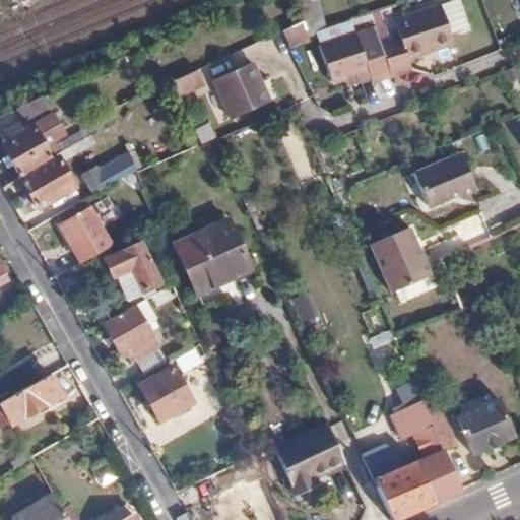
[(445,0),(439,2),(446,33),(466,27),(458,0),(445,0)]
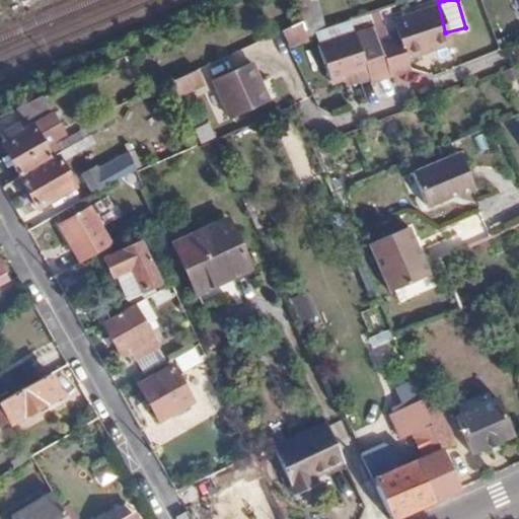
[(358,81),(360,88),(362,92),(402,77),(397,65),(441,48),(427,10),(381,28),(387,45),(367,52),(361,36),(306,58),(321,95),(336,90),(358,81)]
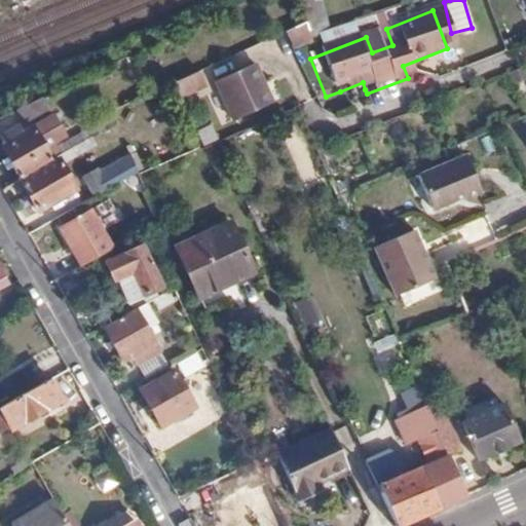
[(312,37),(307,21),(298,25),(302,41),(313,38),(312,37)]
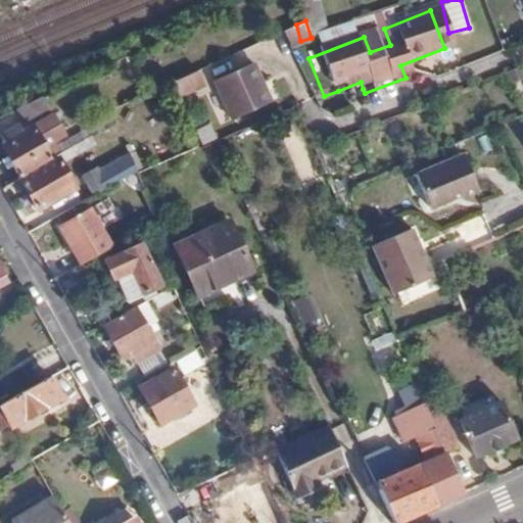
[(250,64),(212,82),(229,120),(268,103),(250,64)]
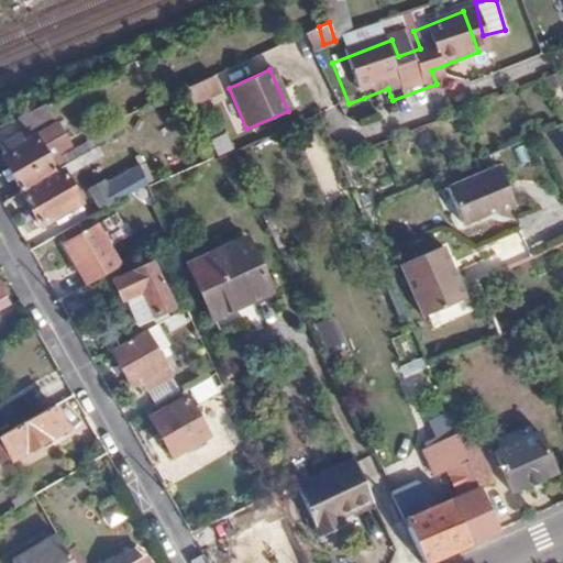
[(213,76),(181,90),(188,106),(220,92),(213,76)]
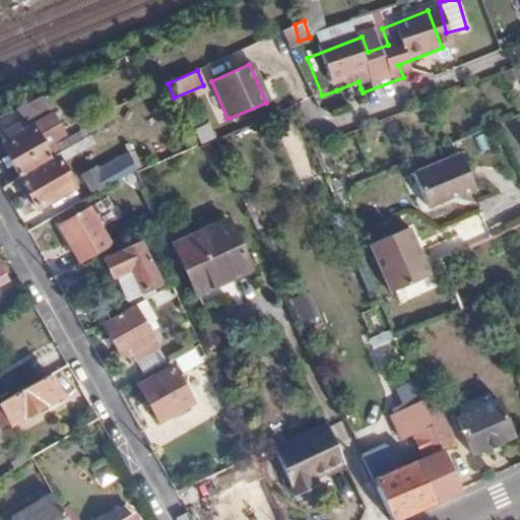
[(338,96),(361,88),(359,81),(336,90),(338,96)]
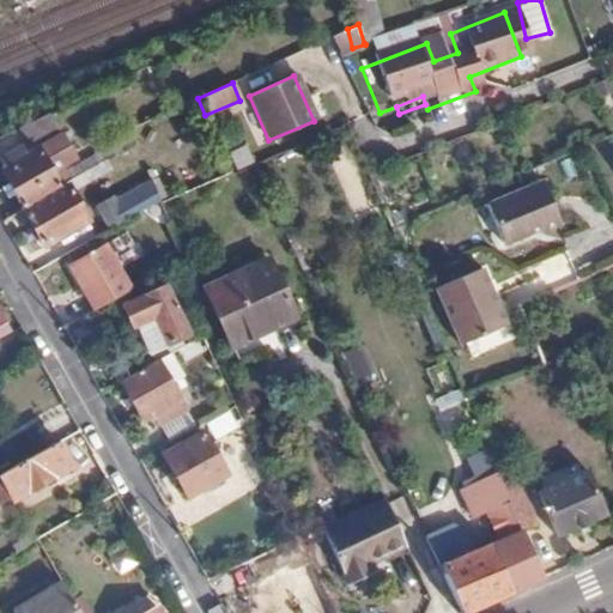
[(47,115),(19,128),(23,141),(25,146),(34,143),(54,133),(47,115)]
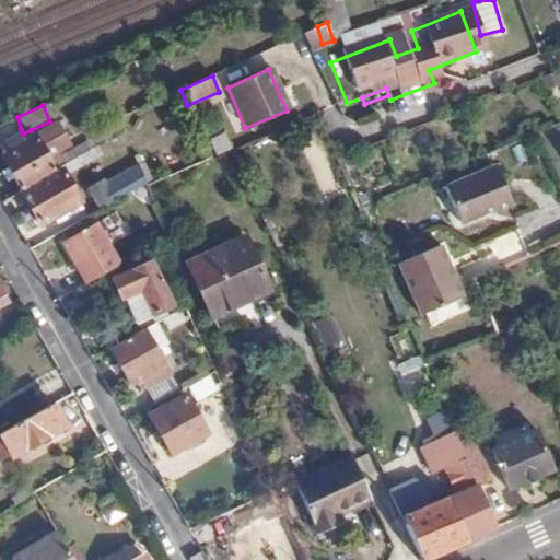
[(124,132),(119,123),(100,133),(104,143),(124,132)]
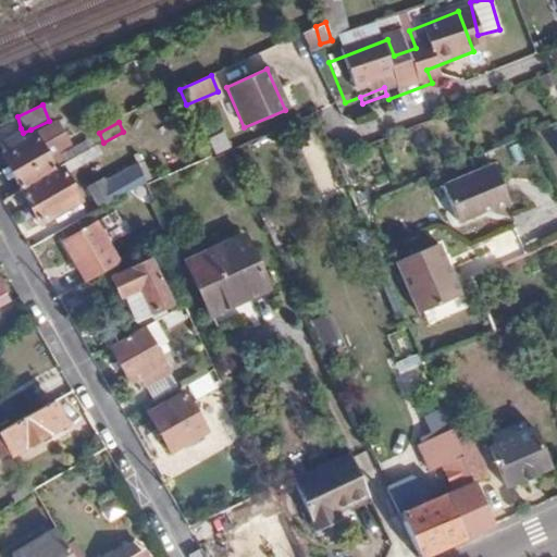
[(11,175),(19,188),(59,168),(65,163),(60,153),(58,149),(66,144),(54,123),(33,134),(21,140),(16,132),(0,140),(0,145),(3,150),(0,151),(0,153),(5,163),(0,165),(0,170),(4,177),(11,175)]
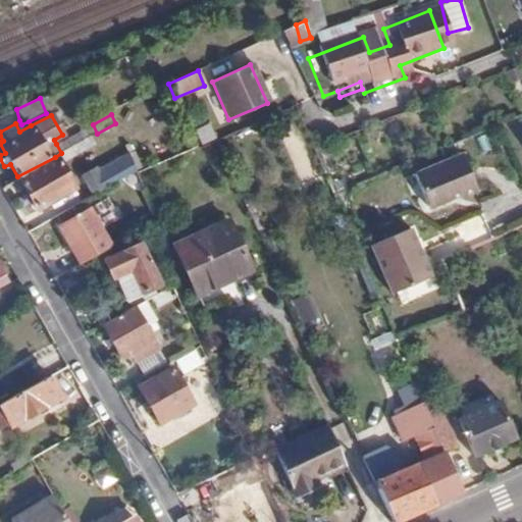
[(300,181),(318,174),(296,119),(276,127),(300,181)]
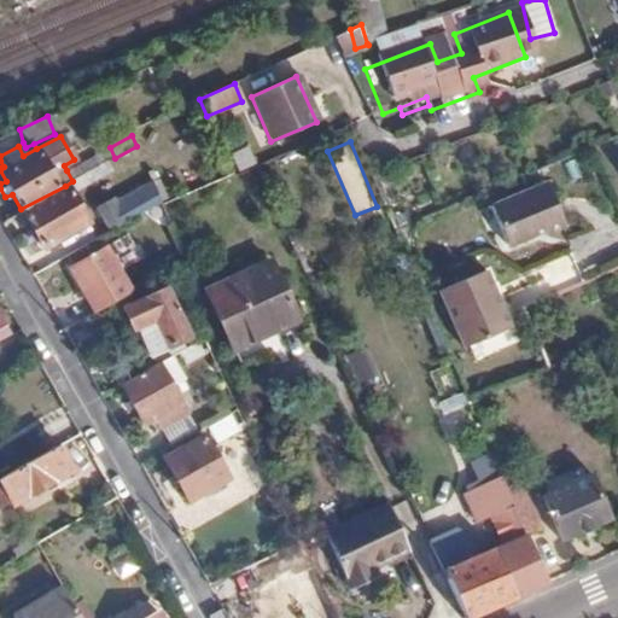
[(25,147),(23,143),(18,146),(23,156),(36,149),(34,144),(25,147)]
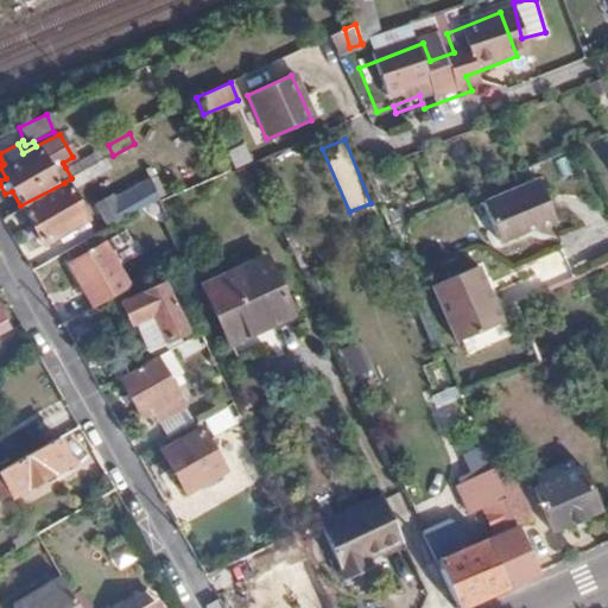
[(64,183),(68,190),(138,153),(134,144),(113,156),(71,178),(64,183)]
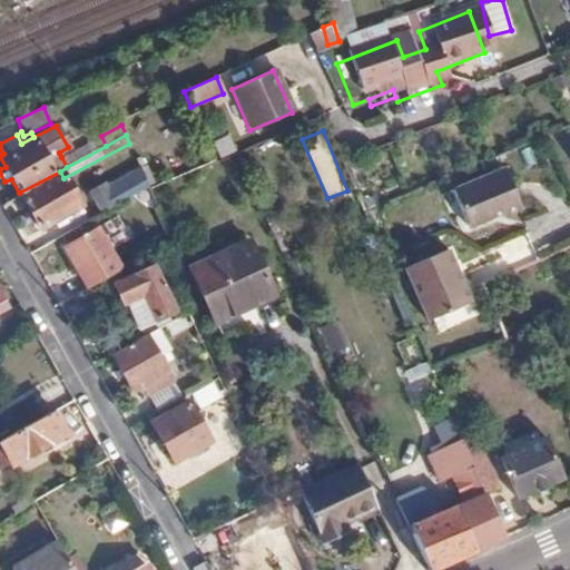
[(106,146),(101,136),(61,157),(67,167),(106,146)]
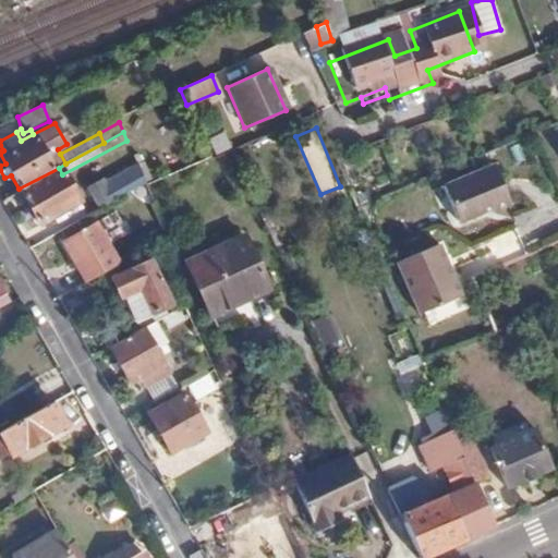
[(221,133),(207,140),(214,154),(228,147),(221,133)]
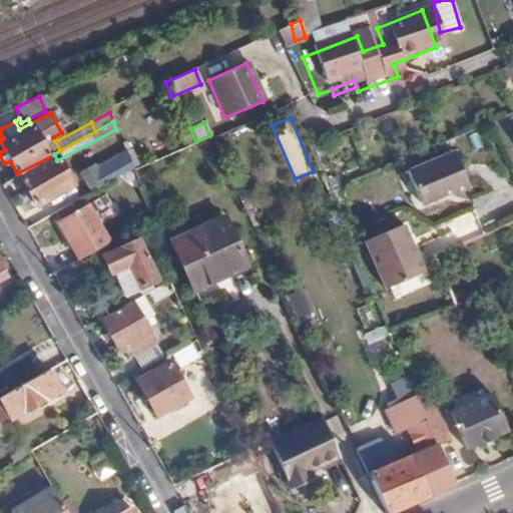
[(80,169),(90,190),(130,167),(123,151),(92,167),(89,165),(80,169)]
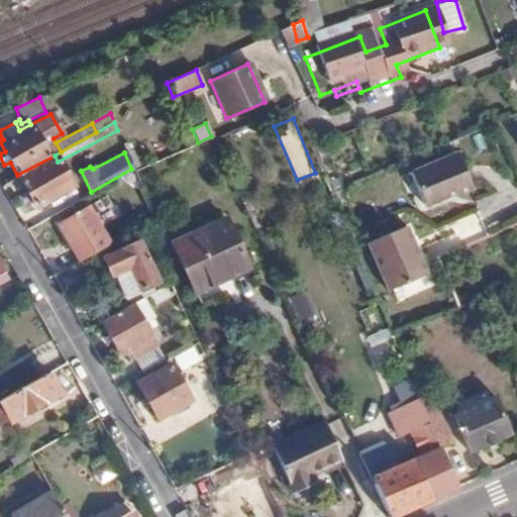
[(459,152),(414,172),(429,207),(475,187),(459,152)]
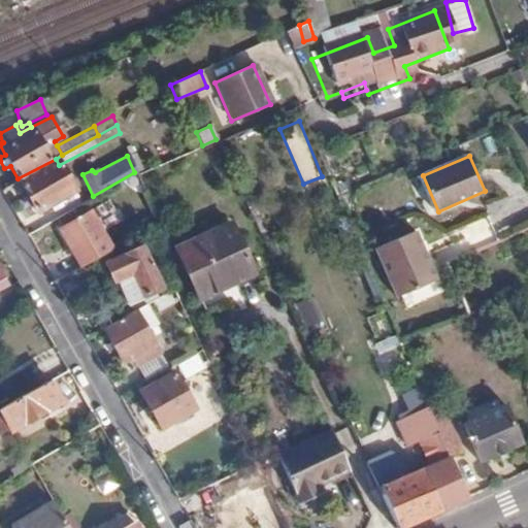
[(56,159),(18,178),(36,212),(73,191),(59,165),(56,159)]
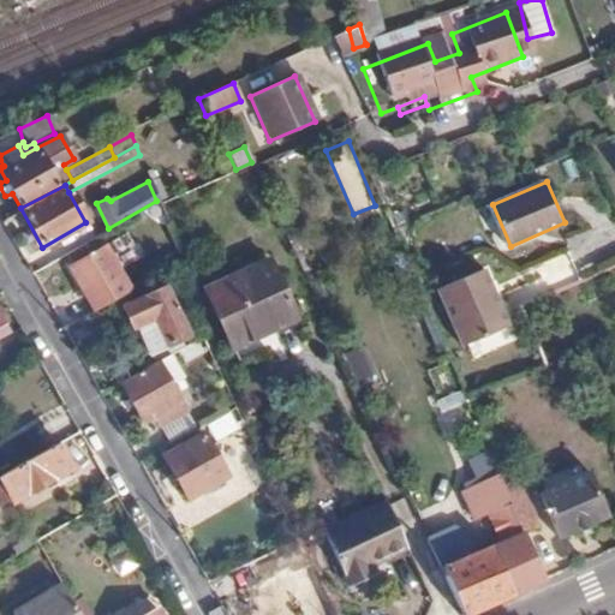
[(100,246),(67,264),(79,288),(95,280),(97,285),(113,276),(111,272),(113,270),(100,246)]
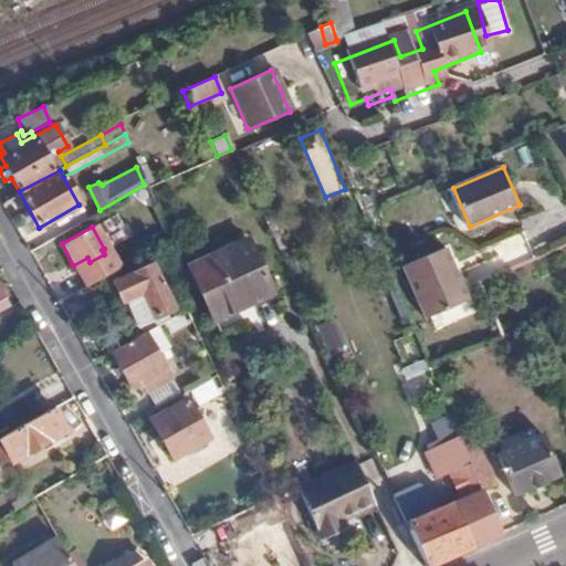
[(247,240),(188,269),(210,317),(247,297),(251,305),(271,296),(247,240)]
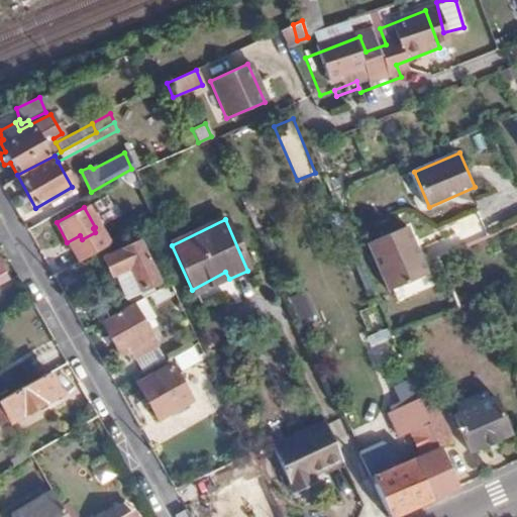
[(408,225),(369,243),(390,291),(429,273),(408,225)]
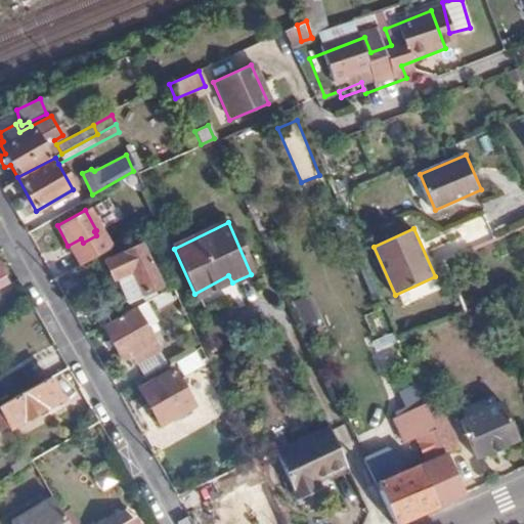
[(147,242),(137,246),(143,260),(153,255),(147,242)]
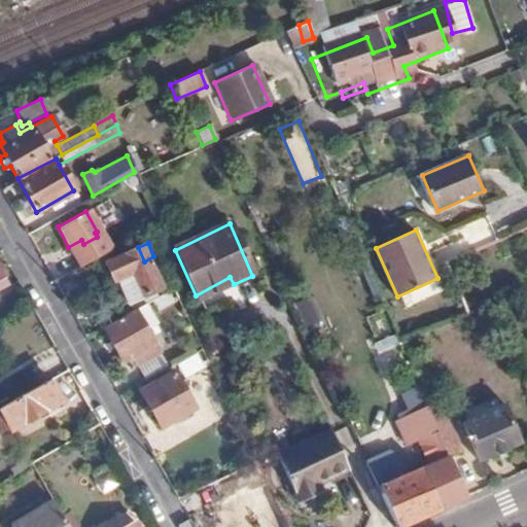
[(144,261),(138,247),(104,262),(110,279),(114,277),(126,301),(155,287),(144,261)]
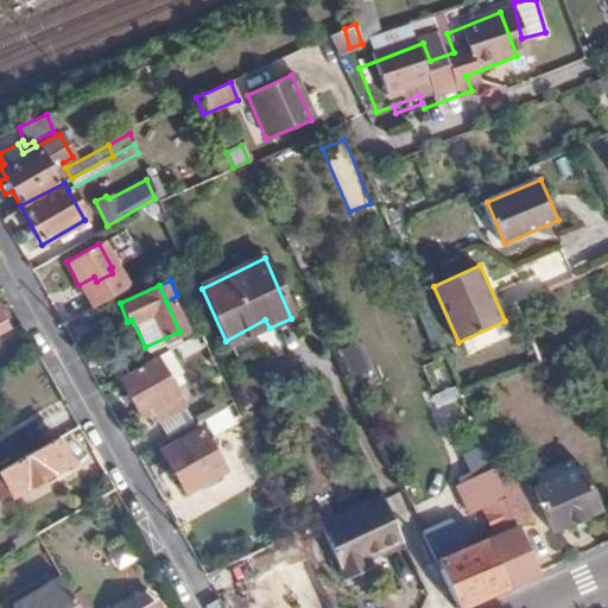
[(204,343),(198,331),(164,352),(171,363),(195,352),(195,348),(204,343)]
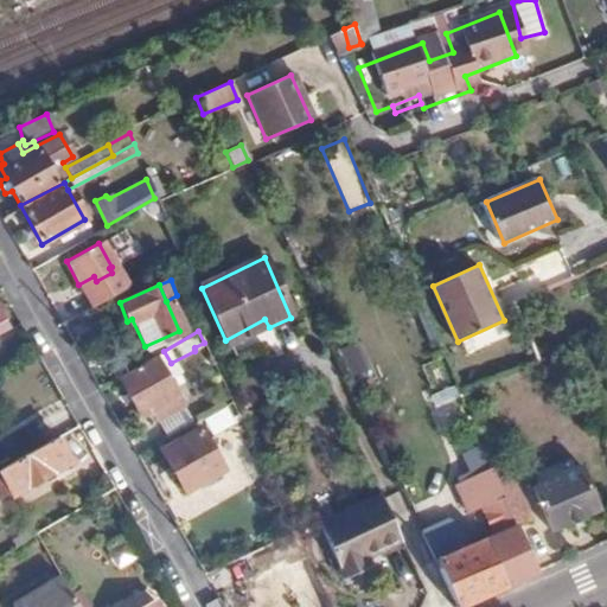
[(355,339),(336,349),(349,376),(369,368),(355,339)]
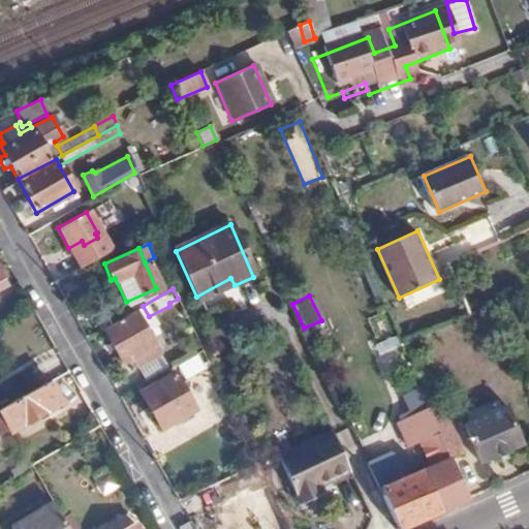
[(133,311),(103,329),(122,363),(130,358),(133,362),(154,351),(133,311)]
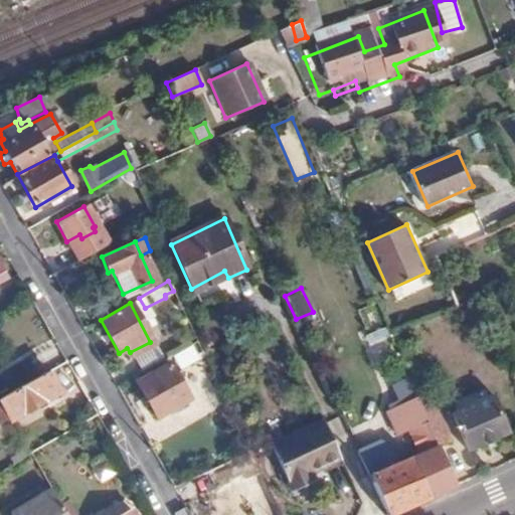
[(196,340),(181,350),(186,359),(202,351),(196,340)]
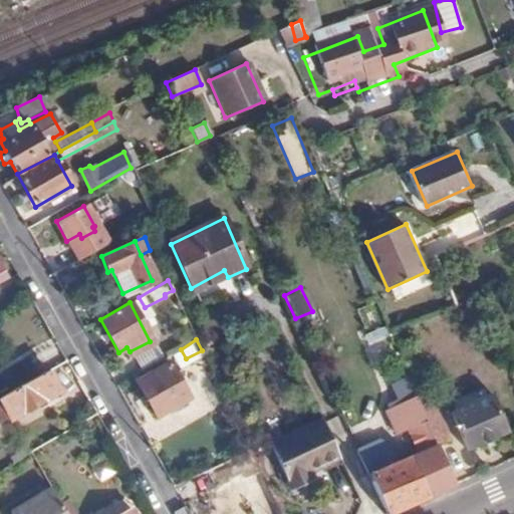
[(169,363),(136,380),(156,417),(188,399),(169,363)]
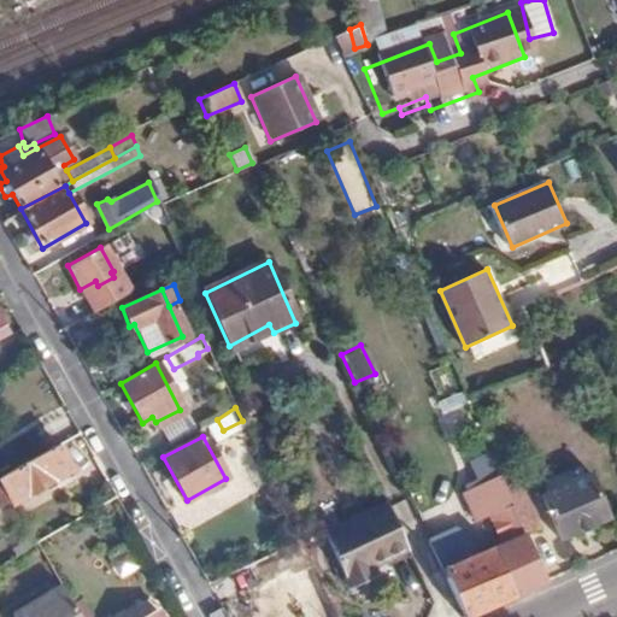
[(70,468),(54,442),(0,474),(0,504),(11,499),(12,500),(70,468)]
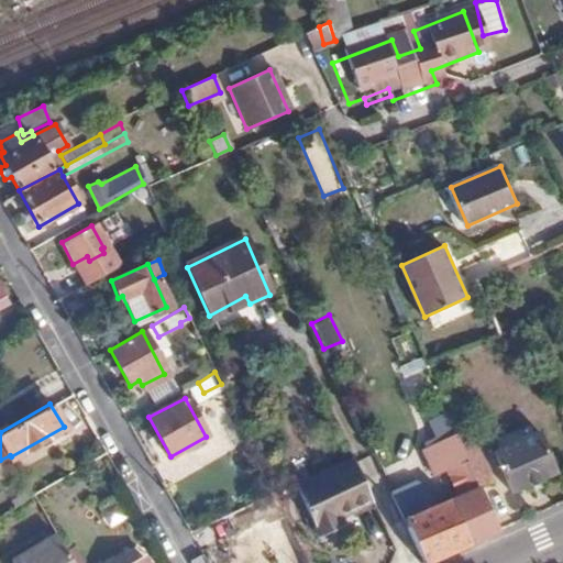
[(460,448),(449,420),(416,431),(429,463),(442,459),(456,492),(445,496),(444,490),(428,497),(423,489),(416,494),(405,470),(384,477),(420,559),(422,562),(426,562),(497,532),(478,490),(460,448)]
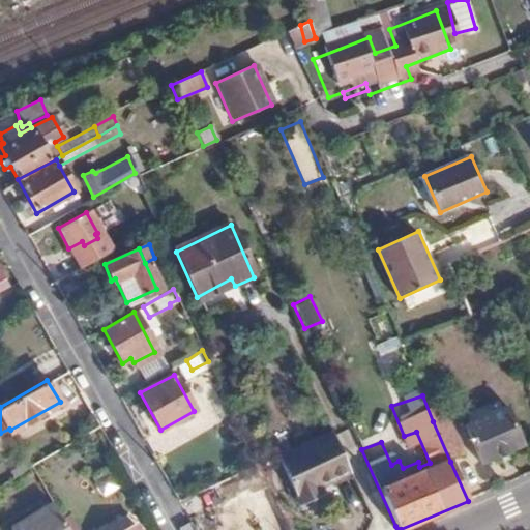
[(464,424),(480,463),(523,444),(506,407),(488,413),(487,409),(479,411),(481,417),(464,424)]
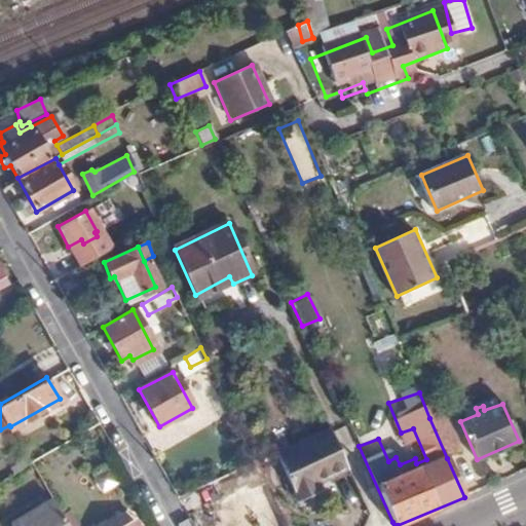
[(429,418),(447,458),(458,452),(443,413),(429,418)]
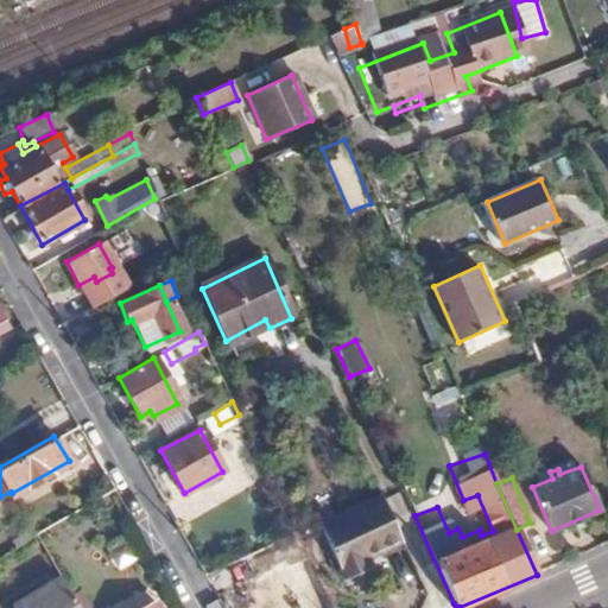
[(400,538),(380,495),(318,524),(343,576),(368,564),(366,555),(400,538)]
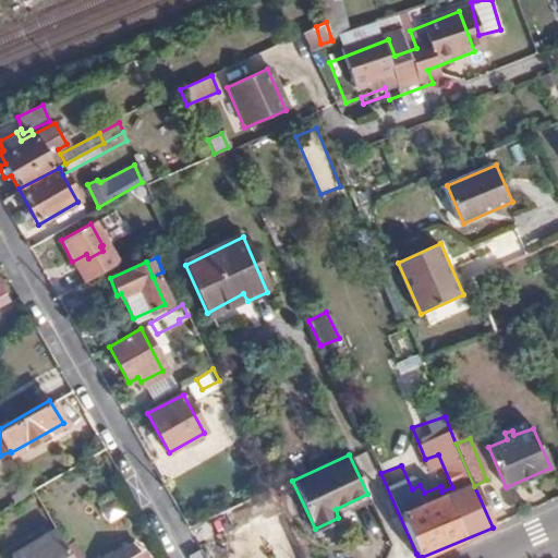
[(239,504),(210,518),(219,536),(247,521),(239,504)]
